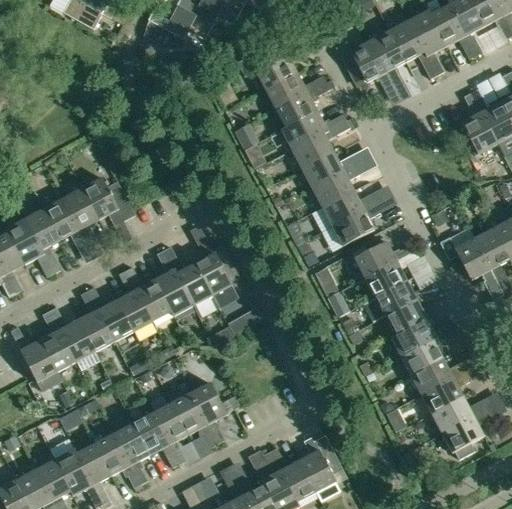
[(68,0),(62,12),(78,21),(89,0),(68,0)]
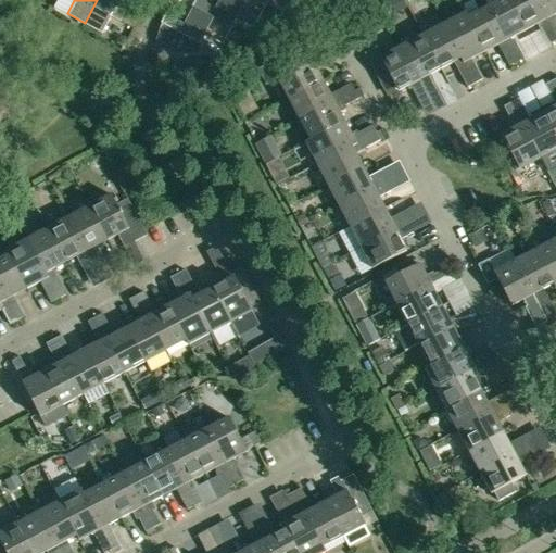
[(111,15),(119,20),(130,0),(97,0),(85,23),(102,32),(111,15)]
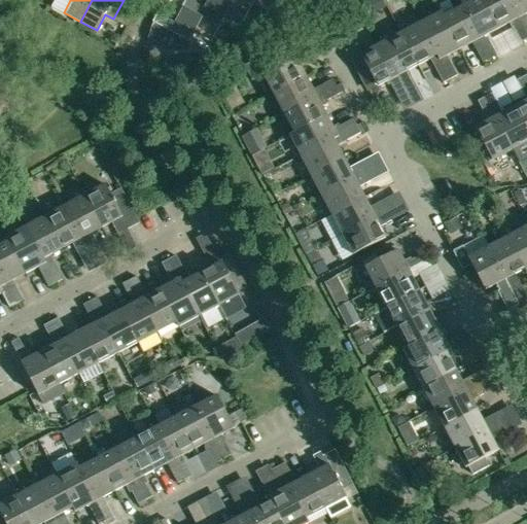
[(184,0),(181,6),(218,27),(223,16),(240,26),(248,11),(227,0),(184,0)]
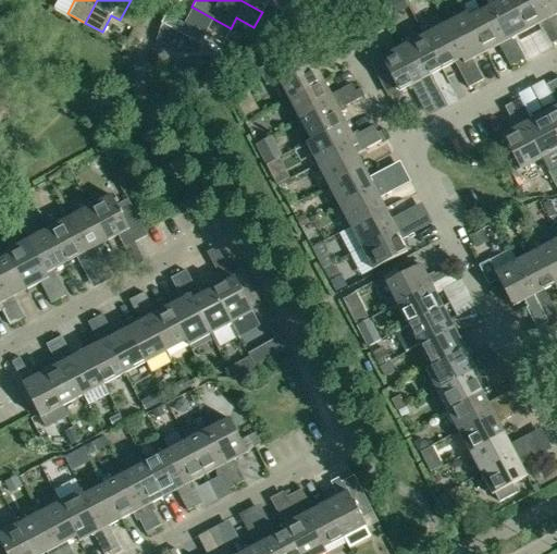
[(240,0),(262,12),(268,2),(284,12),(291,0),(240,0)]
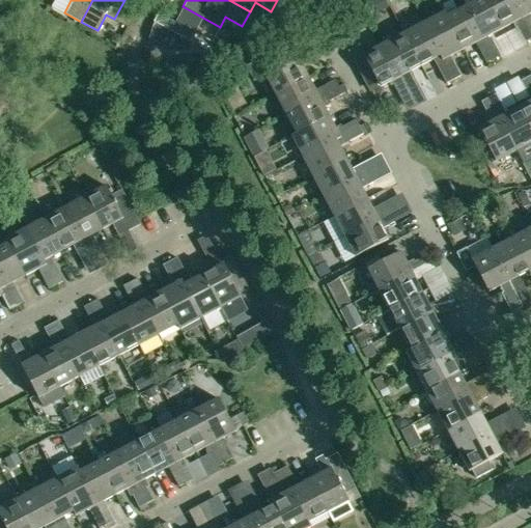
[(472,0),(465,4),(493,57),(500,53),(490,34),(502,27),(487,0),(472,0)]
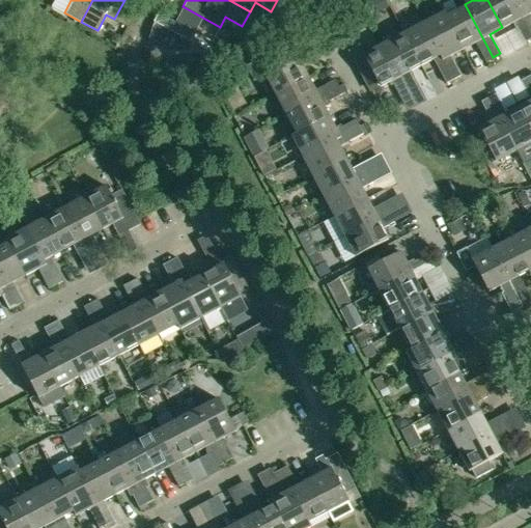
[(522,17),(513,0),(487,0),(502,27),(514,21),(525,40),(530,36),(530,34),(524,22),(522,17)]
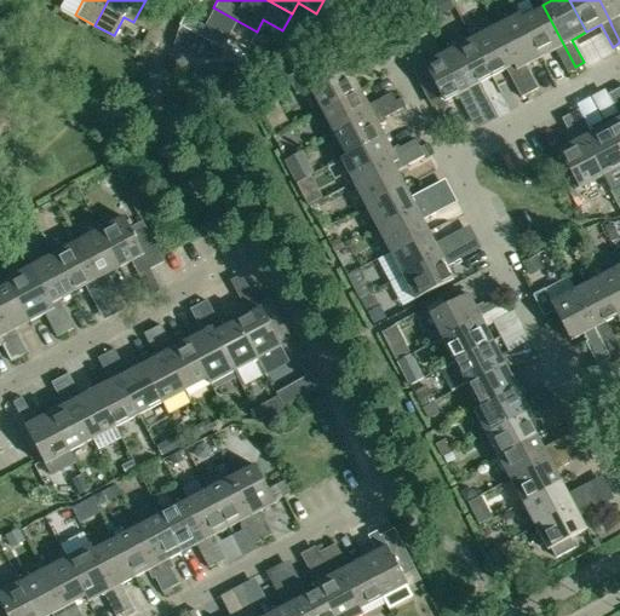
[(618,15),(619,13),(619,0),(600,0),(609,19),(618,15)]
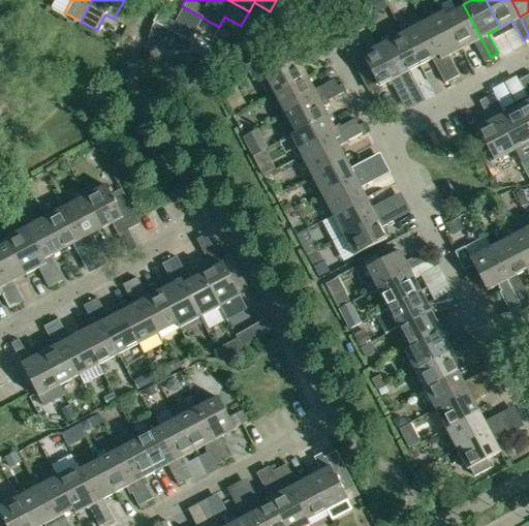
[(211,41),(219,27),(182,6),(178,12),(162,4),(153,20),(190,40),(195,32),(211,41)]
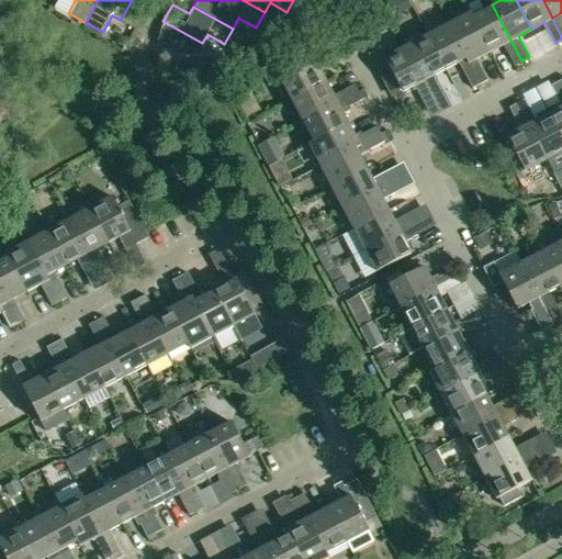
[(514,65),(521,60),(492,4),(472,15),(471,15),(490,51),(503,44),(514,65)]
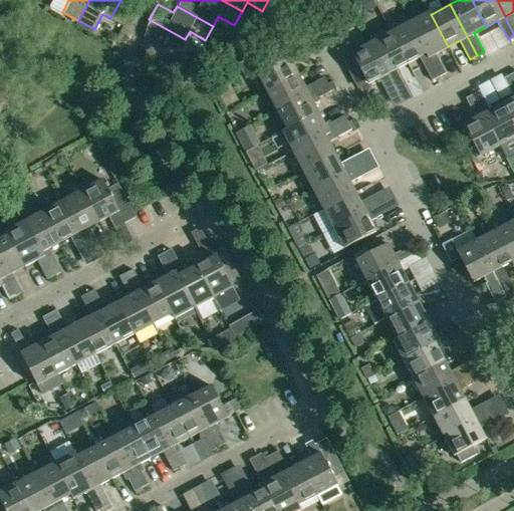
[(436,53),(448,46),(431,14),(432,14),(430,10),(410,20),(426,52),(429,56),(436,53)]
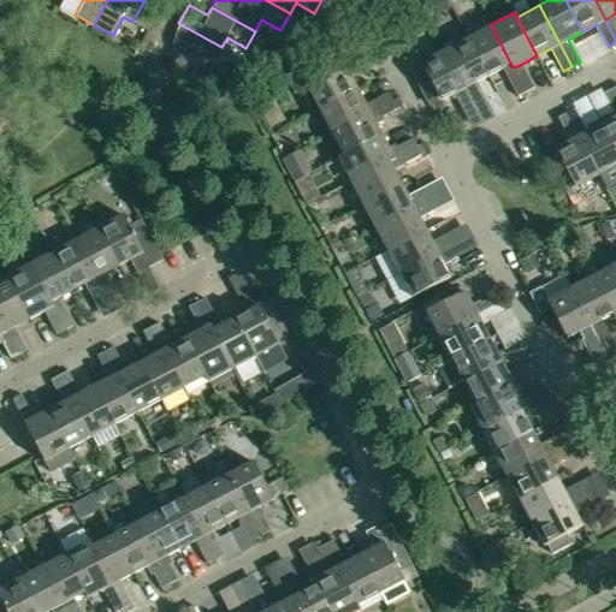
[(491,24),(468,36),(487,75),(502,67),(510,63),(491,24)]
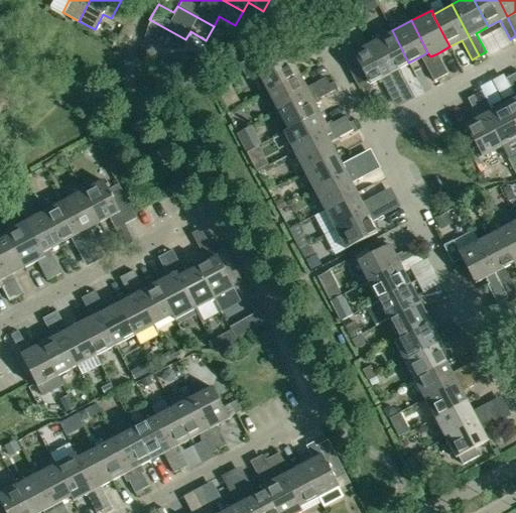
[(373,40),(395,85),(405,79),(399,68),(408,62),(392,30),(373,40)]
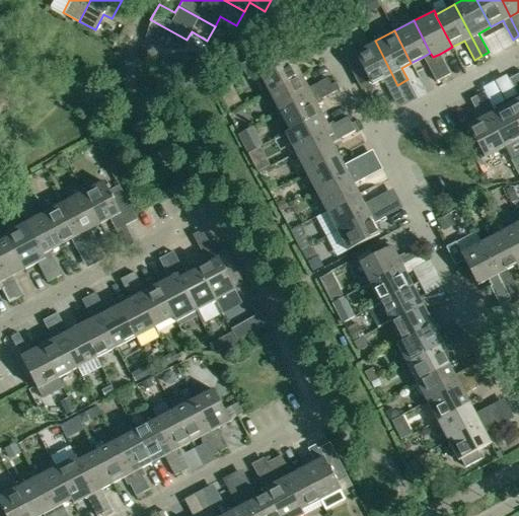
[(388,90),(397,85),(375,41),(355,52),(351,45),(342,50),(361,87),(362,87),(371,82),(371,83),(382,78),(388,90)]
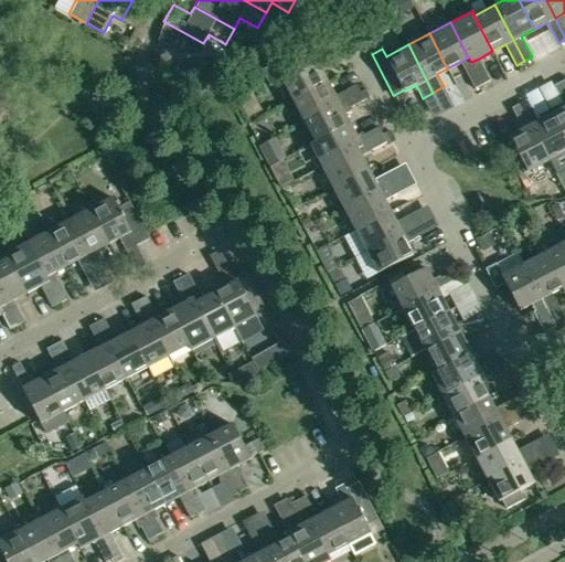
[(338,48),(322,55),(327,64),(342,55),(338,48)]
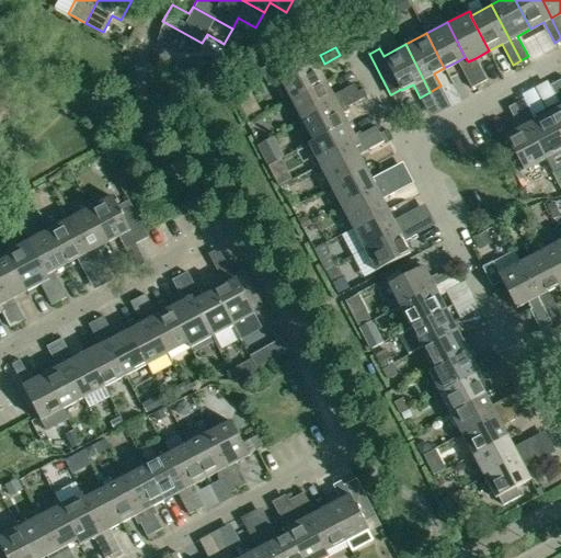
[(259,66),(260,67),(267,82),(279,76),(290,98),(325,79),(319,66),(315,58),(312,58),(289,70),(281,55),(271,59),(259,66)]
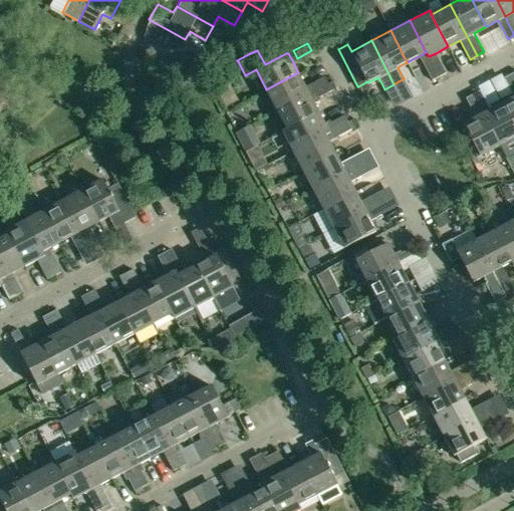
[(432,62),(439,76),(446,72),(439,58),(432,62)]
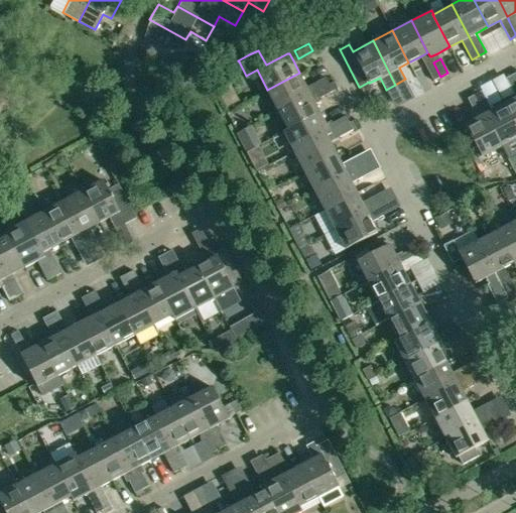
[(433,62),(426,67),(433,80),(440,77),(433,62)]
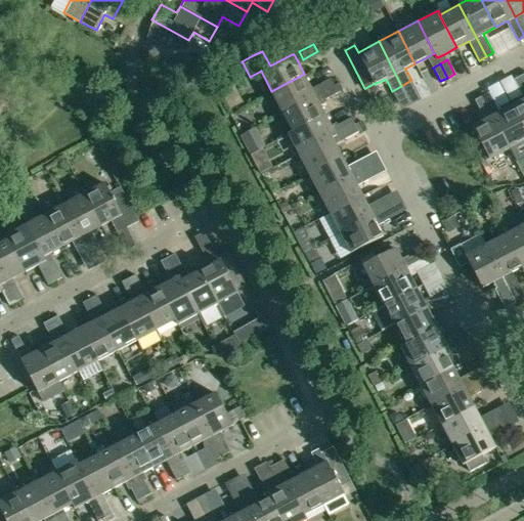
[(304,74),(271,91),(281,111),(314,94),(310,87),(304,74)]
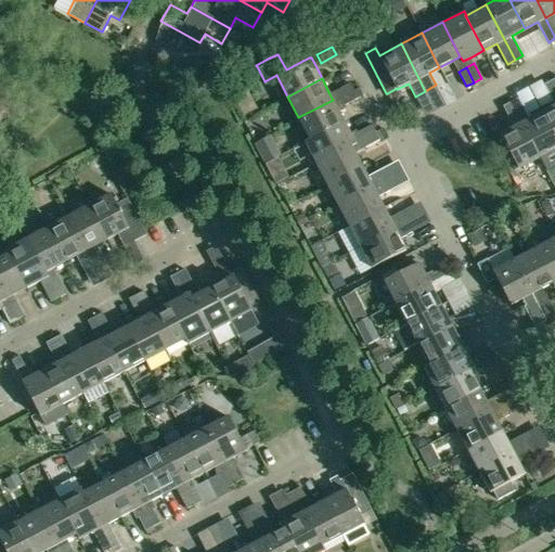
[(544,82),(552,97),(554,94),(554,86),(551,79),(544,82)]
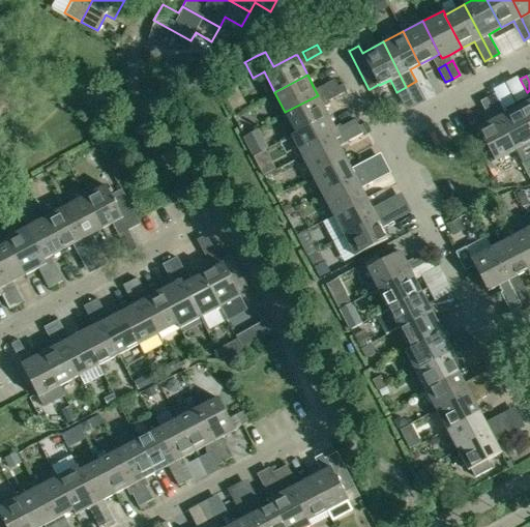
[(320,85),(323,92),(337,85),(333,78),(320,85)]
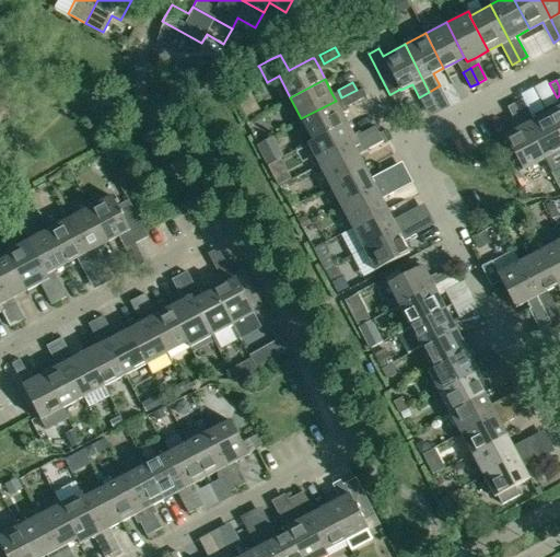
[(336,101),(301,118),(312,139),(347,122),(341,111),(348,107),(346,105),(361,97),(366,94),(362,86),(357,90),(341,97),(336,101)]
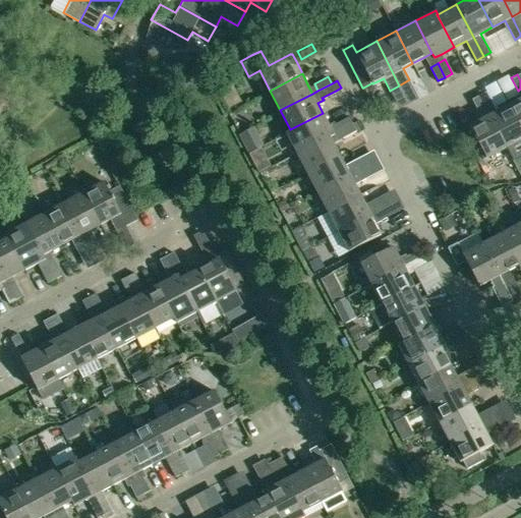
[(520,137),(520,128),(508,104),(496,110),(485,91),(478,95),(506,147),(520,137)]
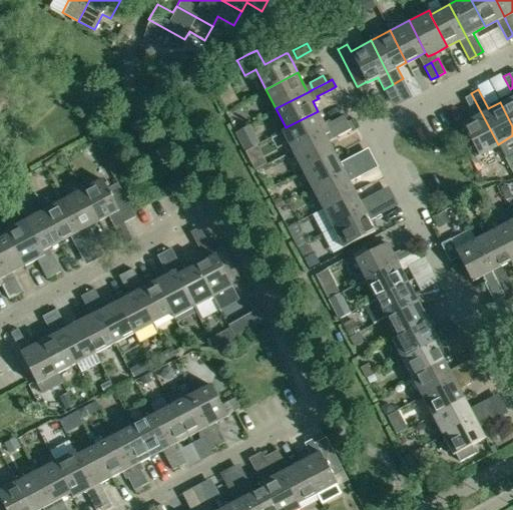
[(498,144),(471,93),(464,97),(475,116),(461,123),(478,154),(498,144)]
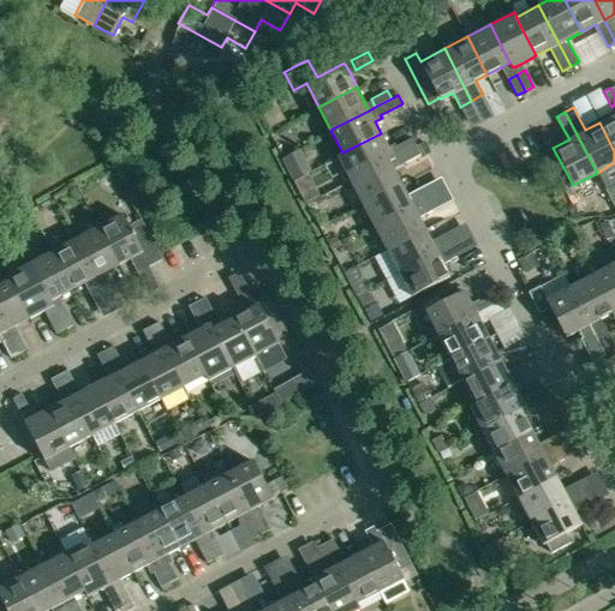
[(614,114),(599,123),(614,151),(614,114)]
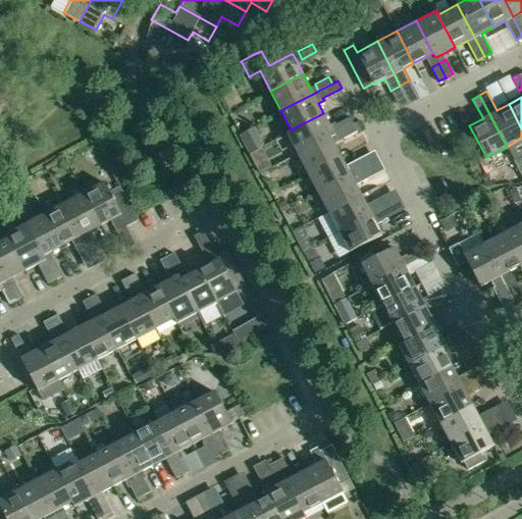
[(329,123),(323,113),(291,130),(286,132),(297,152),(329,135),(340,130),(353,122),(350,115),(335,122),(334,120),(329,123)]
